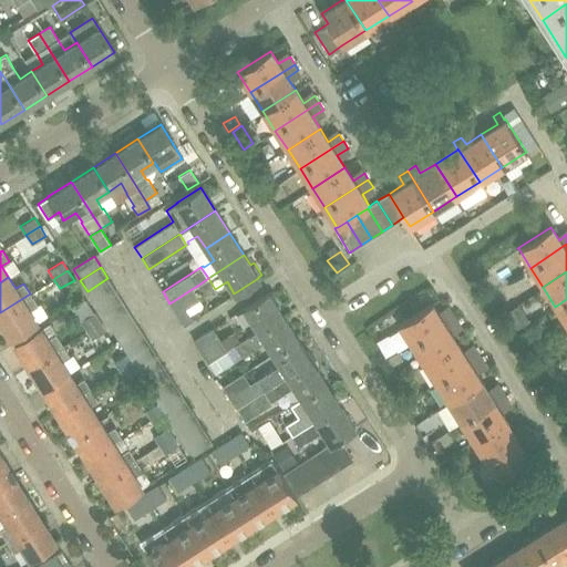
[(115,289),(107,278),(88,291),(94,302),(115,289)]
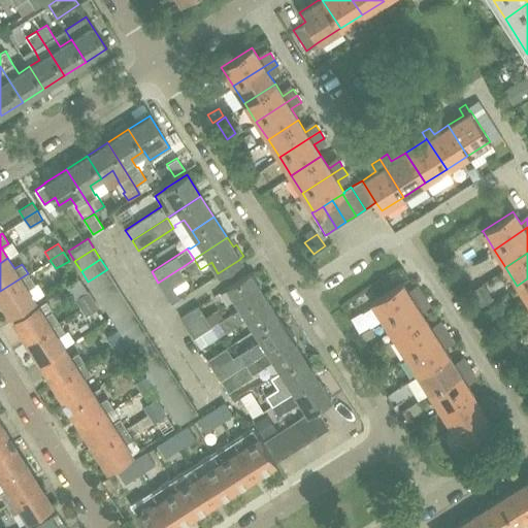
[(113,279),(107,269),(88,282),(94,292),(113,279)]
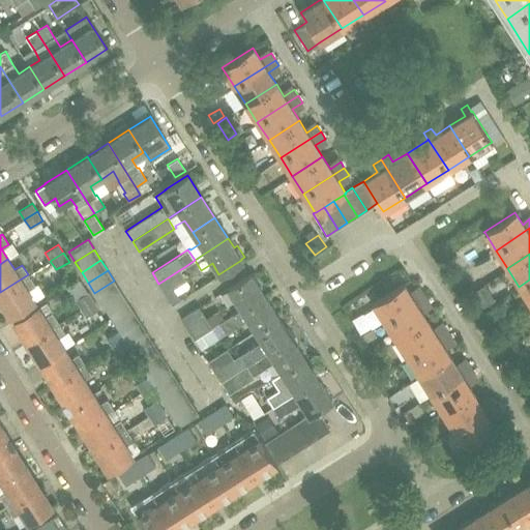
[(186,281),(179,270),(158,284),(172,304),(180,299),(174,288),(186,281)]
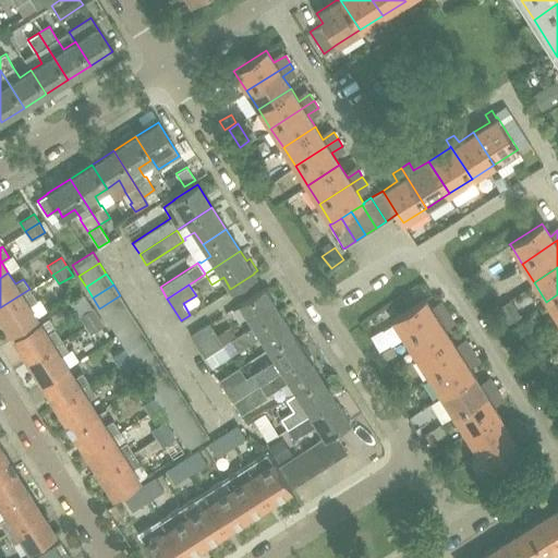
[(0,316),(10,332),(36,317),(28,305),(37,301),(29,289),(0,307),(0,316)]
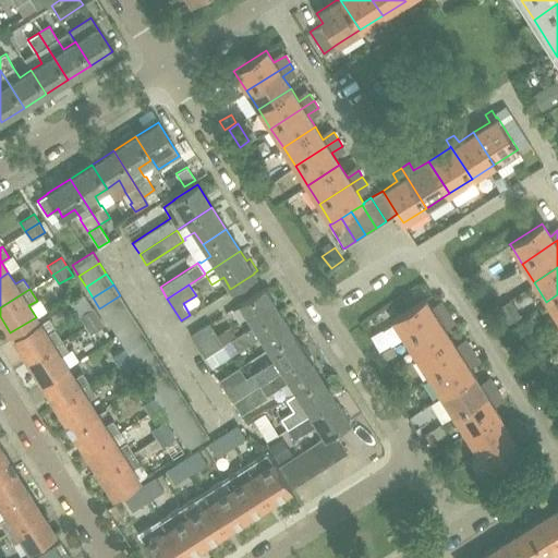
[(264,289),(240,304),(254,326),(278,311),(264,289)]
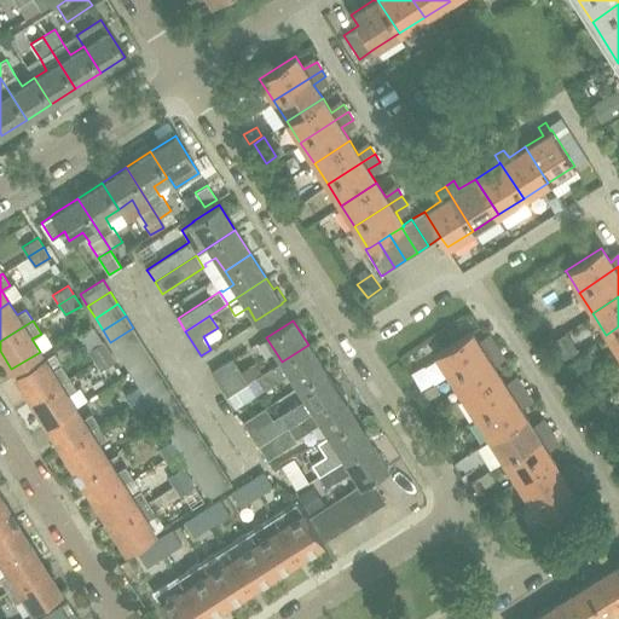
[(618,327),(606,335),(618,354),(618,327)]
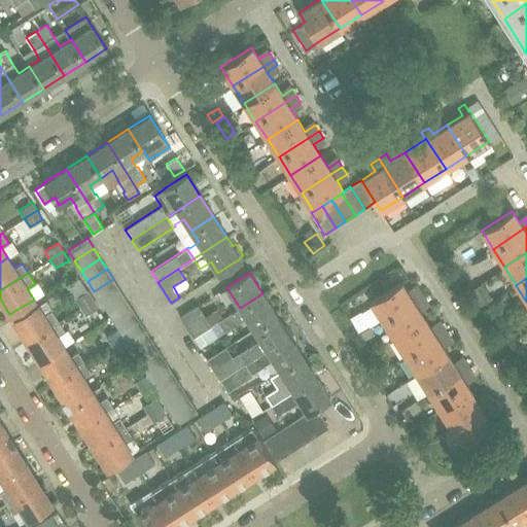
[(119,289),(113,279),(94,291),(101,302),(119,289)]
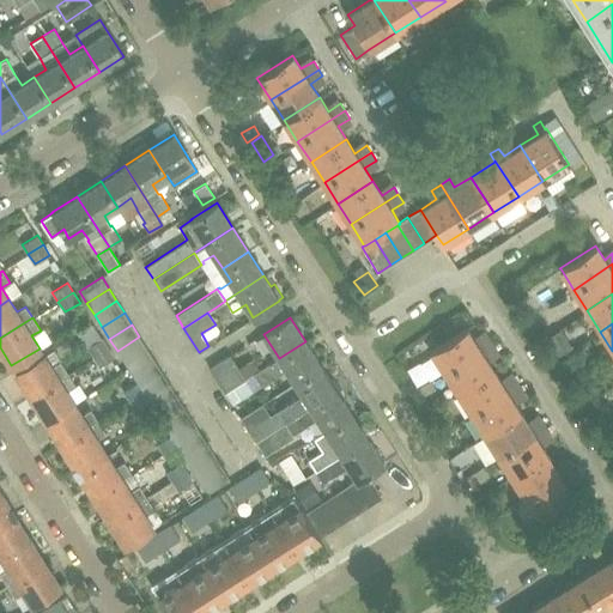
[(431,350),(445,372),(493,341),(487,334),(475,341),(466,328),(431,350)]
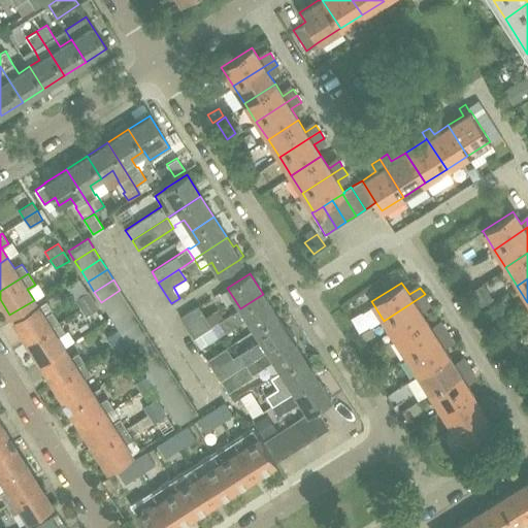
[(101,302),(107,312),(127,300),(120,290),(101,302)]
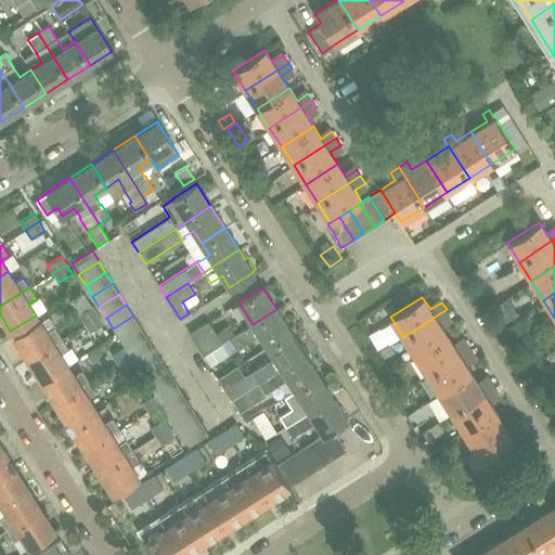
[(78,314),(84,323),(98,314),(92,306),(78,314)]
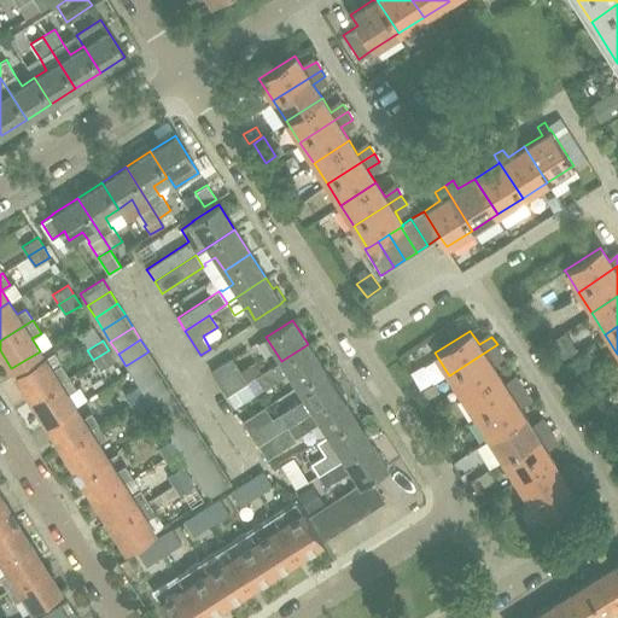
[(281,361),(270,367),(256,377),(264,389),(290,373),(297,385),(324,368),(308,344),(281,361)]
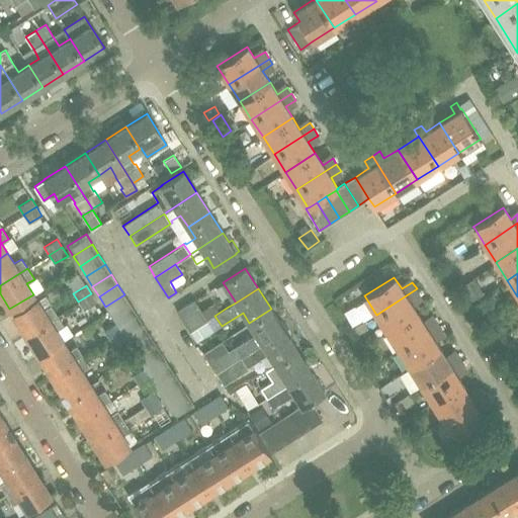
[(376,315),(387,332),(417,313),(410,301),(420,294),(417,288),(376,315)]
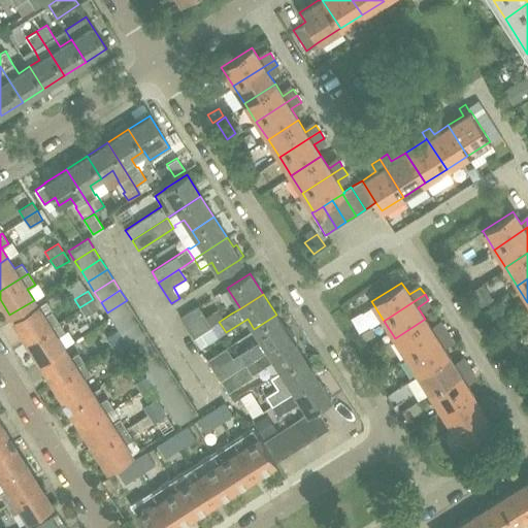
[(86,316),(97,308),(98,307),(93,299),(79,307),(86,316)]
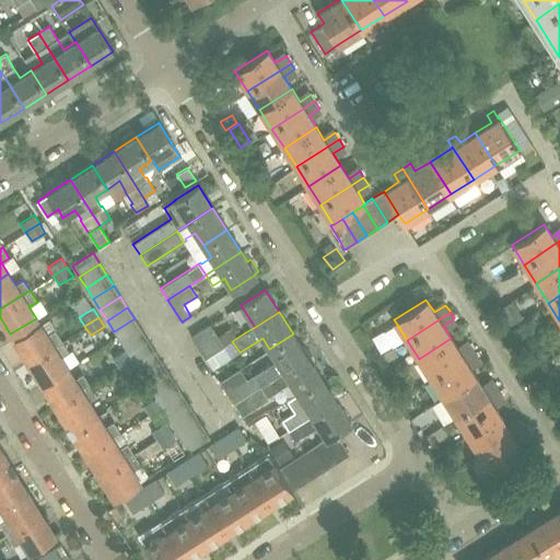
[(114,331),(120,342),(141,329),(135,318),(114,331)]
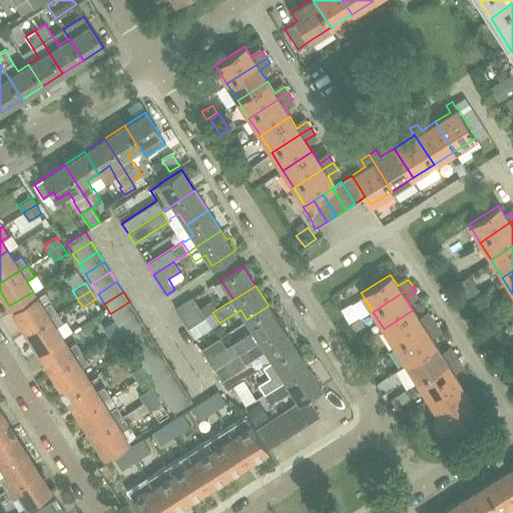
[(36,297),(13,312),(26,331),(56,312),(50,302),(42,307),(36,297)]
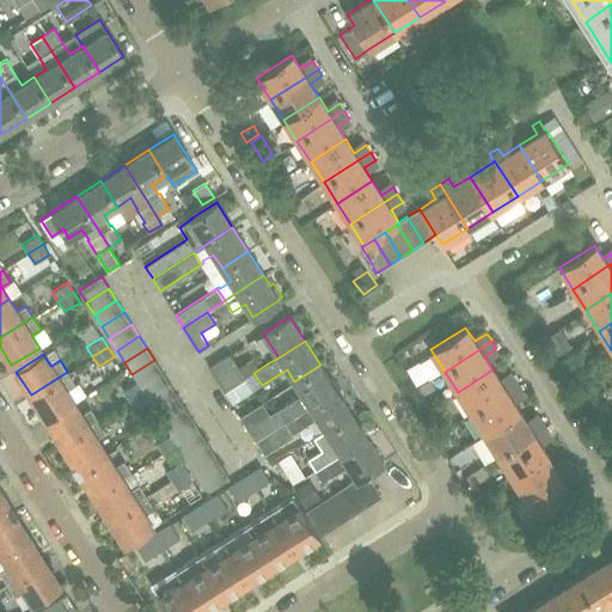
[(224,392),(245,378),(230,354),(208,367),(224,392)]
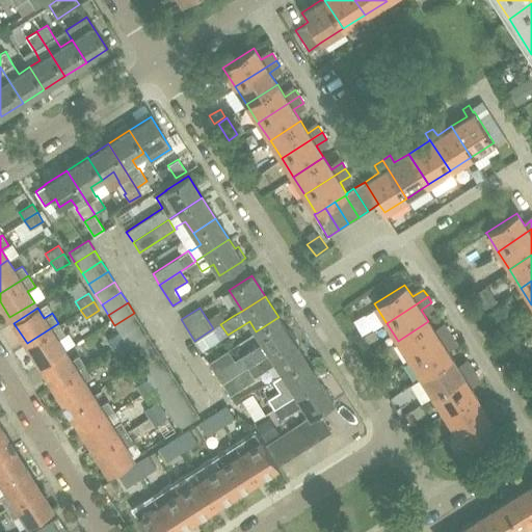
[(114,325),(118,331),(122,336),(140,323),(134,313),(114,325)]
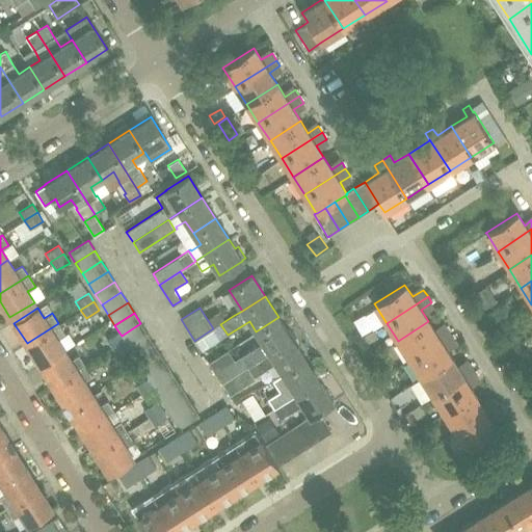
[(228,349),(208,362),(215,372),(222,383),(292,339),(278,317),(256,331),(263,342),(235,360),(228,349)]
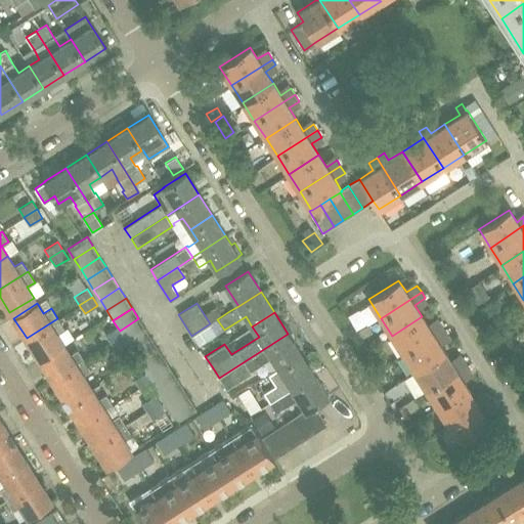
[(392,336),(403,354),(444,328),(440,321),(430,329),(422,316),(392,336)]
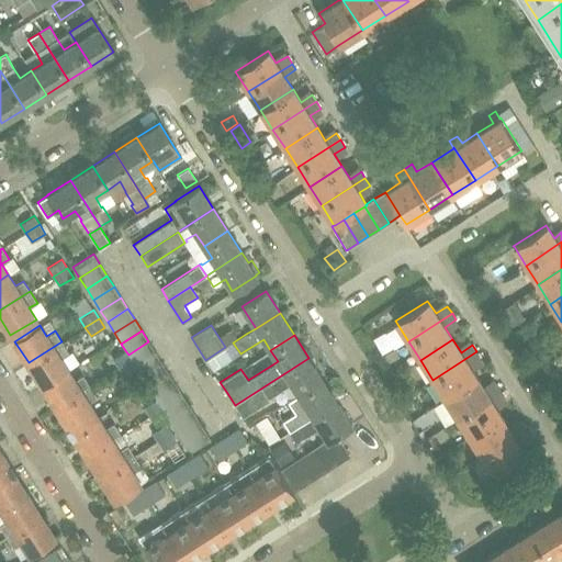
[(69,352),(62,341),(29,362),(42,384),(67,369),(60,358),(69,352)]
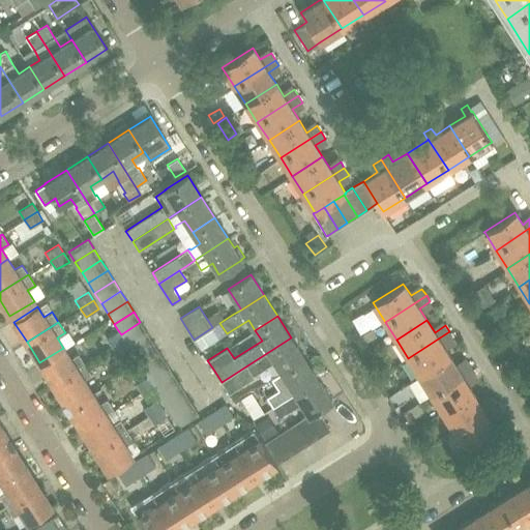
[(121,334),(124,339),(127,345),(147,332),(140,322),(121,334)]
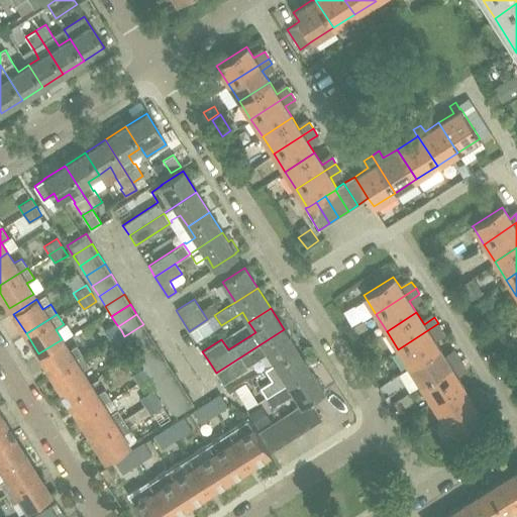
[(484,325),(492,336),(505,329),(496,316),(484,325)]
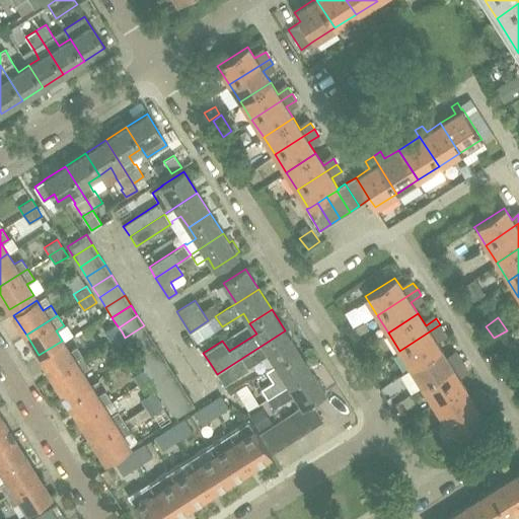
[(103,330),(109,340),(122,331),(119,327),(116,323),(103,330)]
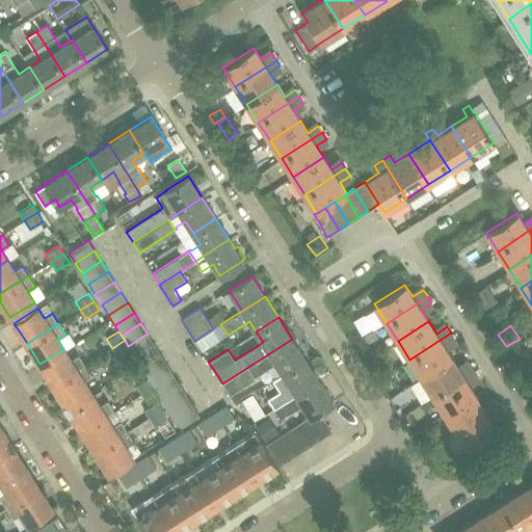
[(409,360),(421,377),(451,357),(445,346),(455,340),(451,333),(409,360)]
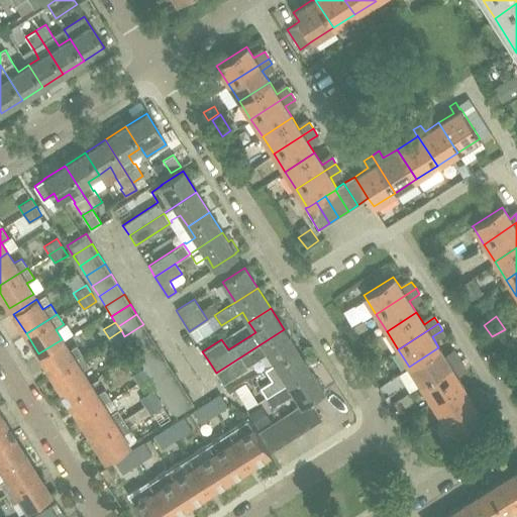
[(149,334),(143,324),(124,336),(126,338),(130,345),(149,334)]
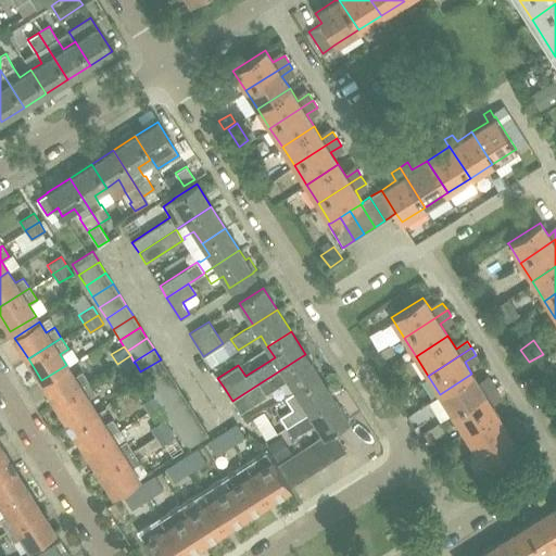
[(266,393),(288,379),(295,391),(319,376),(305,354),(232,401),(240,413),(267,395),(266,393)]
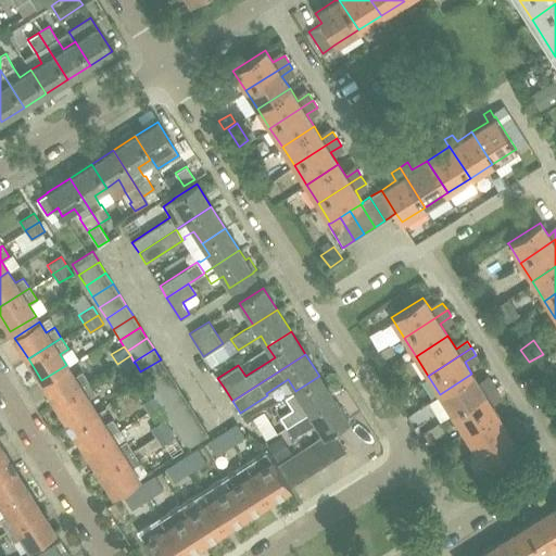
[(136,364),(134,362),(130,355),(117,364),(123,373),(136,364)]
